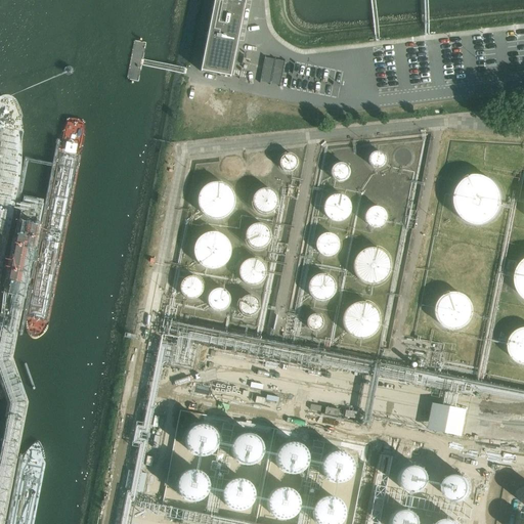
[(214,0),(201,72),(202,72),(207,73),(229,77),(229,78),(230,78),(245,0),(214,0)]
